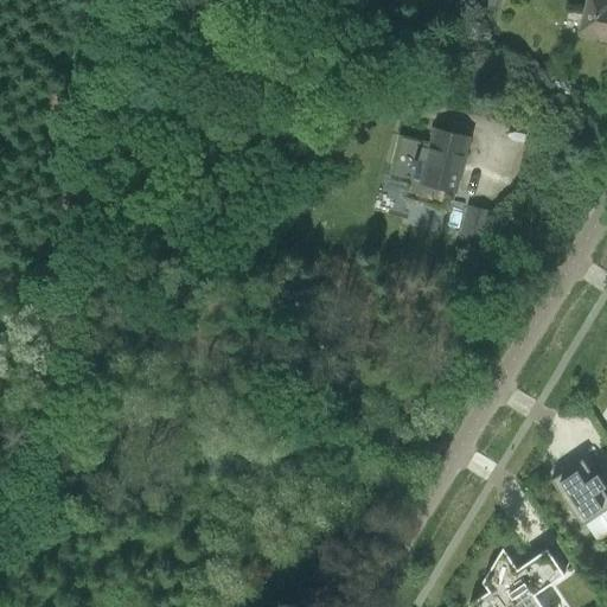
[(487,0),(486,7),(502,11),(504,0),(487,0)]
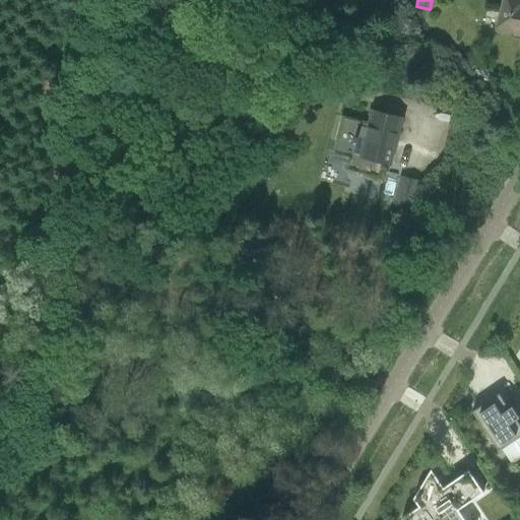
[(514,34),(514,36),(519,37),(519,0),(503,0),(496,28),(514,34)]
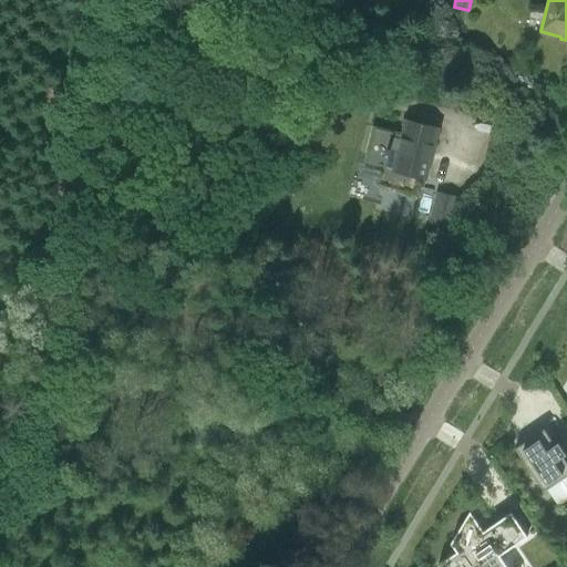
[(377,185),(413,195),(418,176),(423,178),(435,130),(405,122),(403,134),(372,126),(362,168),(380,173),(377,185)]
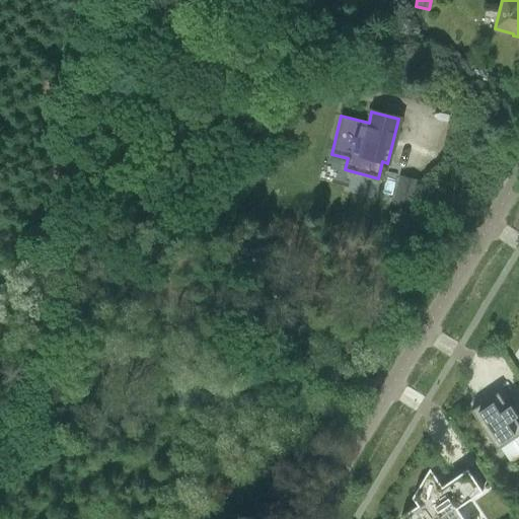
[(398,176),(391,205),(409,209),(416,180),(398,176)]
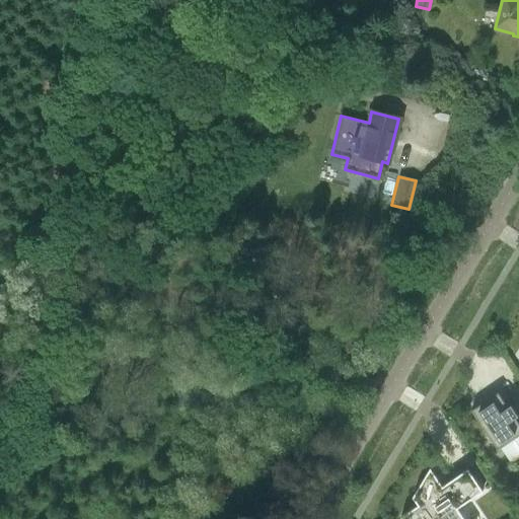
[(518,420),(517,422),(515,419),(518,417),(510,405),(507,408),(498,393),(470,411),(497,450),(518,434),(518,420)]
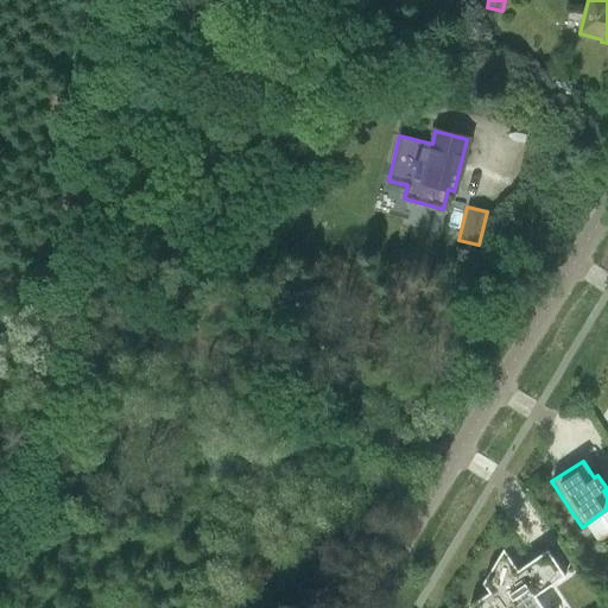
[(489,593),(469,606),(469,607),(543,607),(534,596),(564,576),(548,550),(517,570),(502,549),(482,583),(489,593)]
